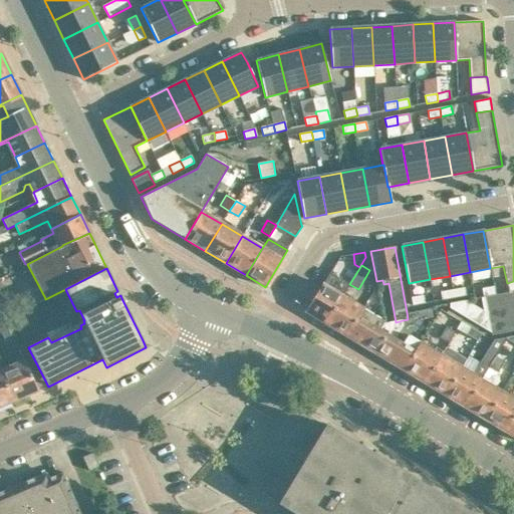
[(325,323),(342,296),(348,286),(329,274),(306,312),(325,323)]
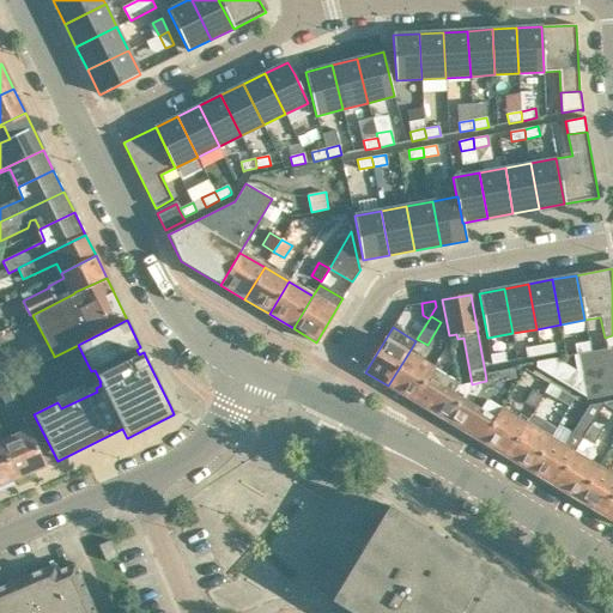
[(575,344),(576,353),(590,351),(589,341),(575,344)]
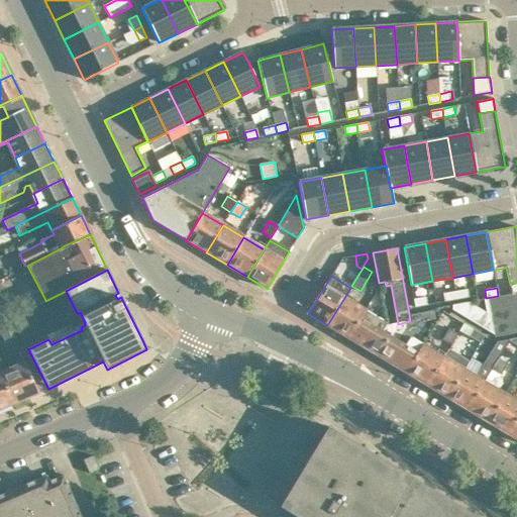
[(455,292),(456,300),(469,297),(467,289),(455,292)]
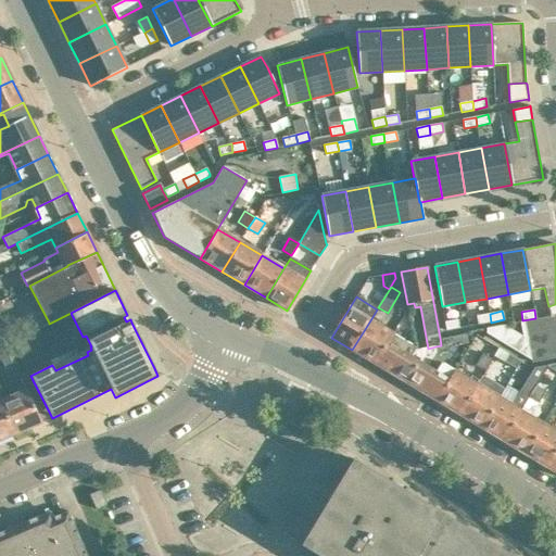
[(491,323),(490,314),(477,316),(478,325),(491,323)]
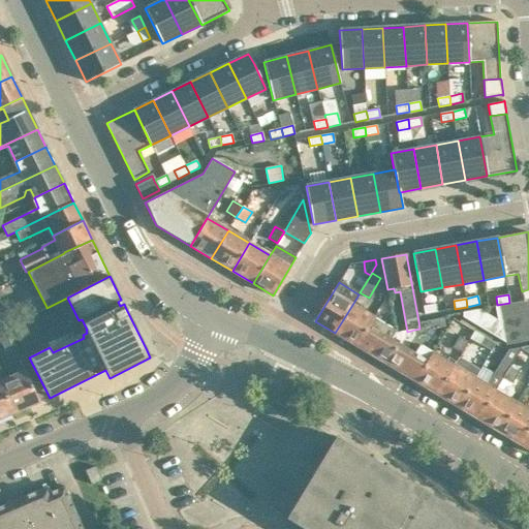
[(528,314),(528,300),(523,301),(498,306),(495,306),(497,320),(528,314)]
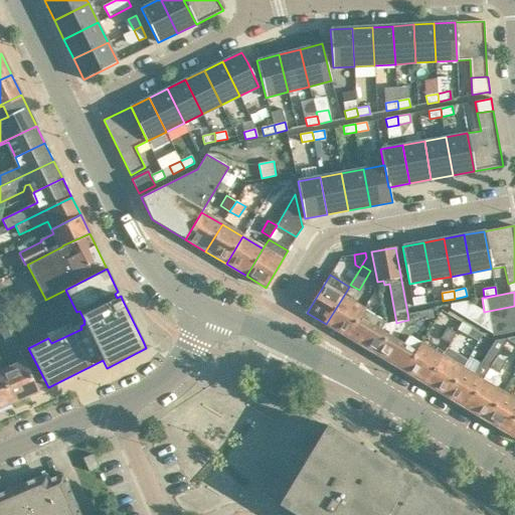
[(413,306),(425,304),(423,296),(411,298),(413,306)]
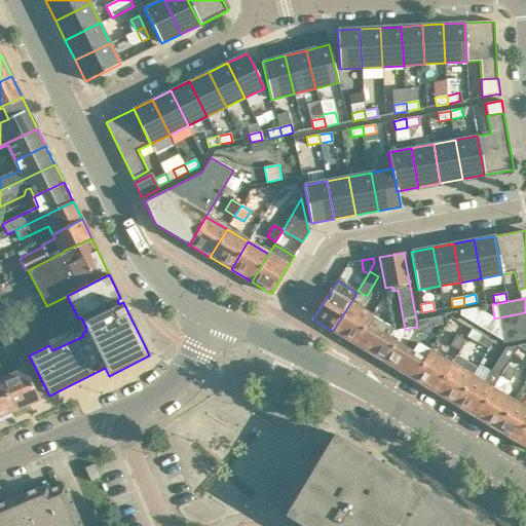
[(333,331),(353,343),(371,315),(350,303),(333,331)]
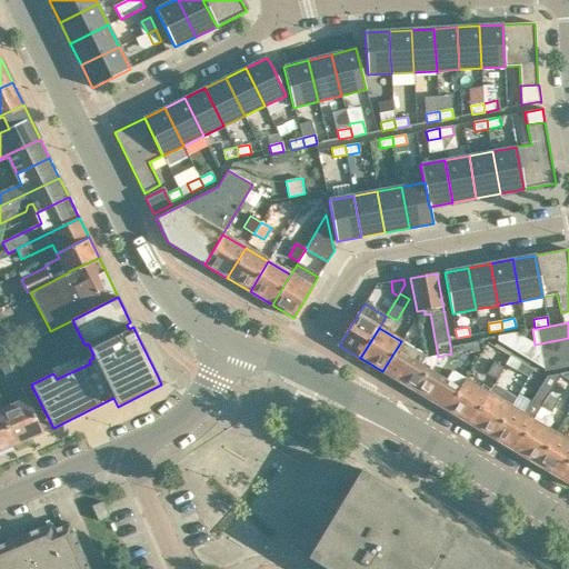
[(498,336),(495,341),(539,369),(538,358),(535,345),(517,332),(498,336)]
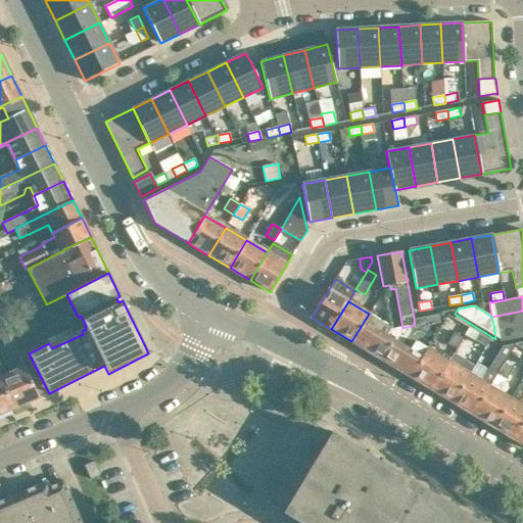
[(33,310),(12,320),(25,343),(44,333),(33,310)]
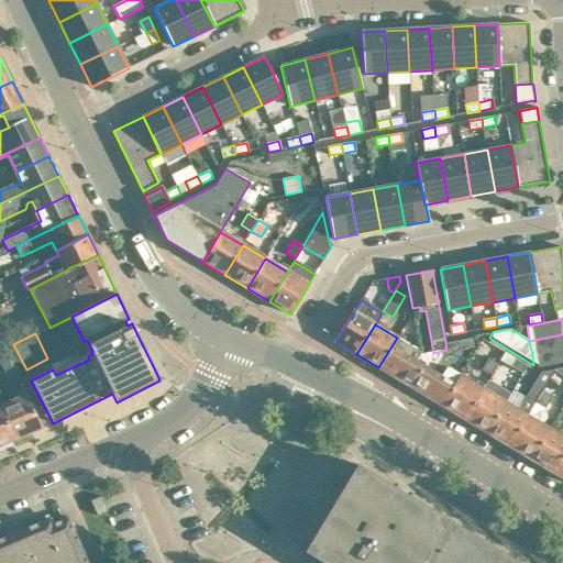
[(562,349),(562,334),(529,341),(532,354),(562,349)]
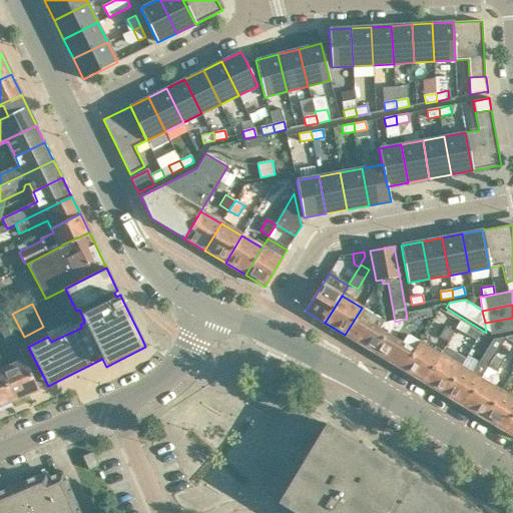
[(387,323),(362,308),(345,335),(374,353),(386,334),(394,322),(387,323)]
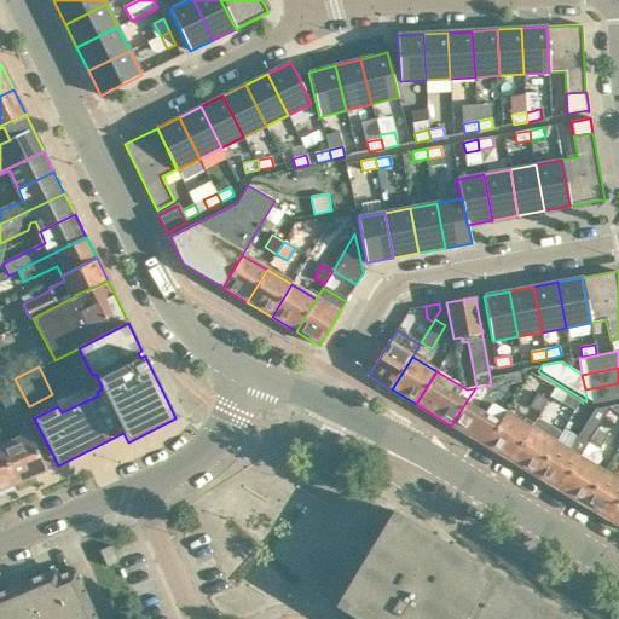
[(3,372),(0,374),(0,399),(12,426),(24,421),(9,382),(5,375),(3,372)]
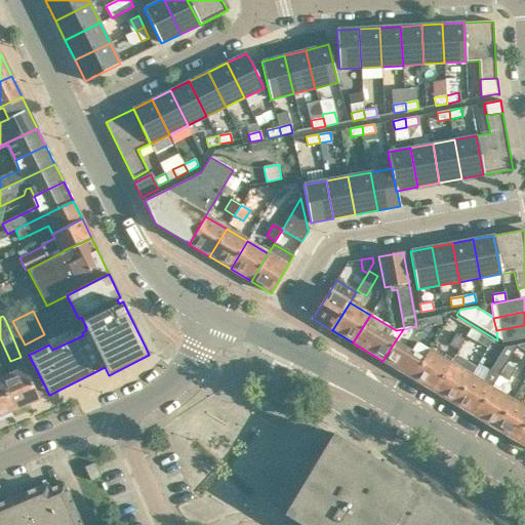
[(497,340),(501,342),(524,337),(524,325),(496,330),(497,340)]
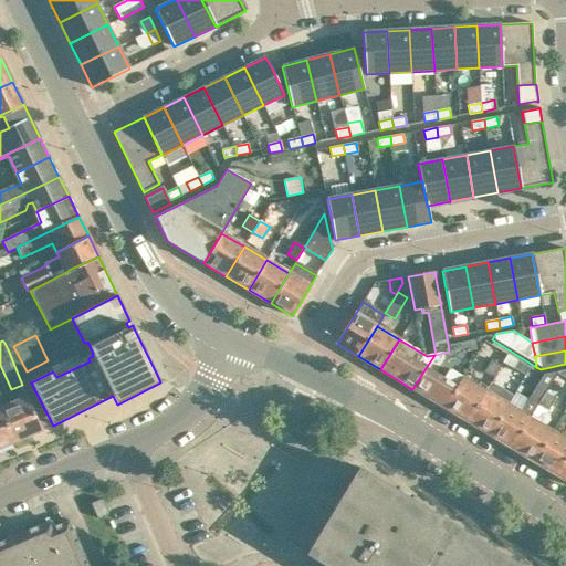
[(435,355),(426,368),(412,389),(446,408),(457,387),(463,377),(448,368),(441,378),(435,374),(443,358),(443,353),(436,355),(435,355)]
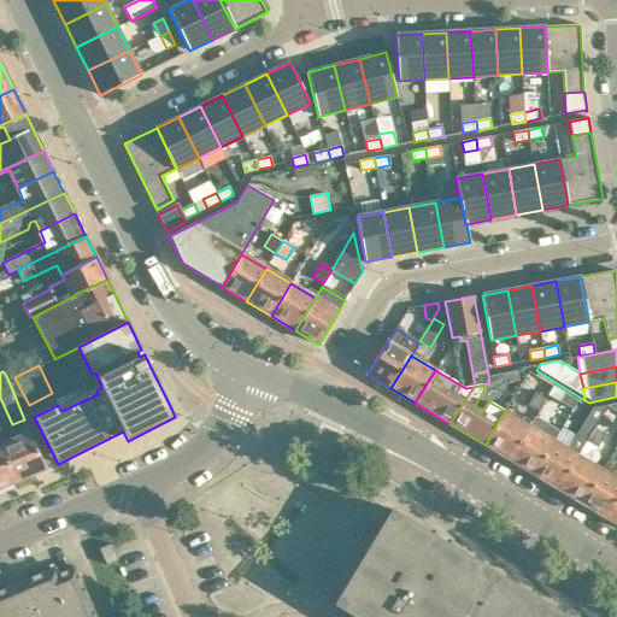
[(552,386),(547,394),(559,401),(564,393),(552,386)]
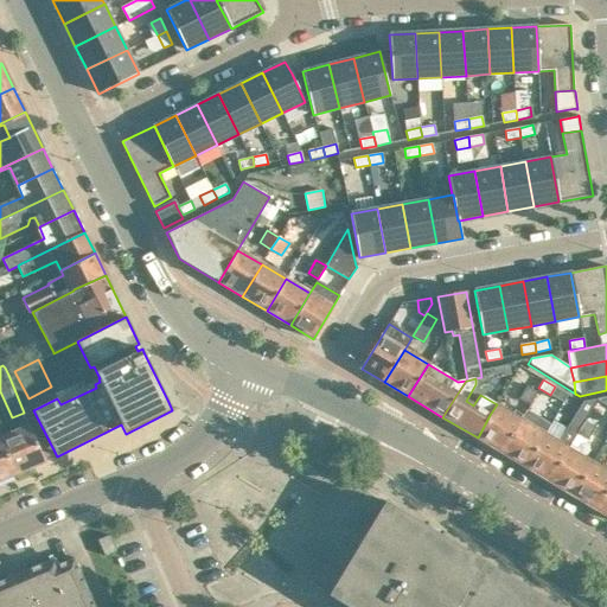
[(529,404),(537,391),(526,385),(518,398),(529,404)]
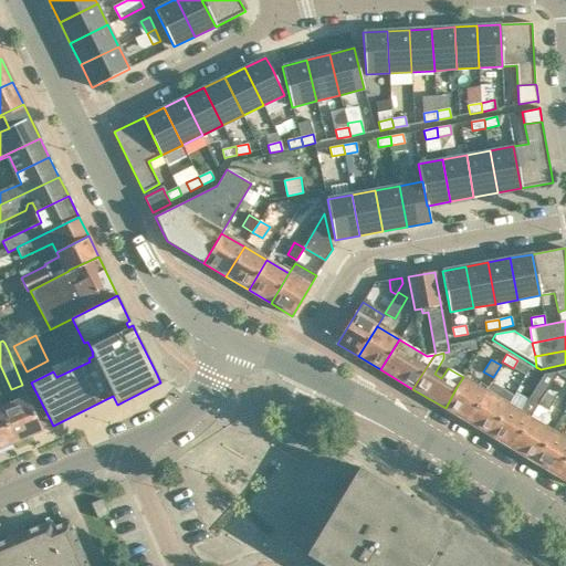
[(524,375),(528,367),(517,360),(513,368),(524,375)]
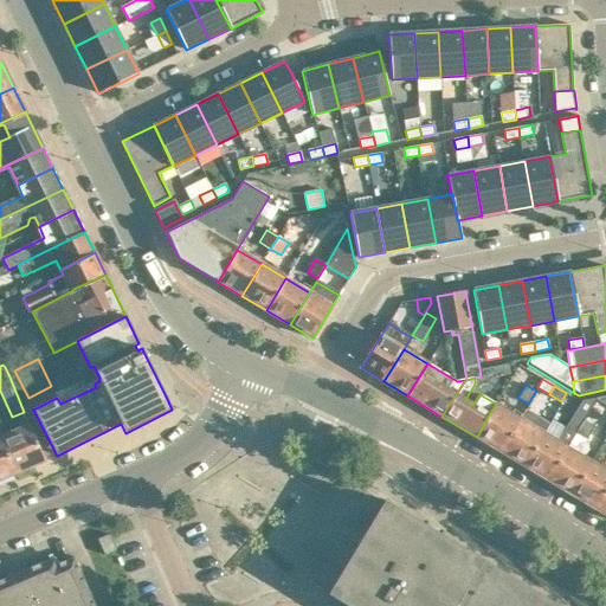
[(595,400),(605,405),(605,395),(597,398),(595,400)]
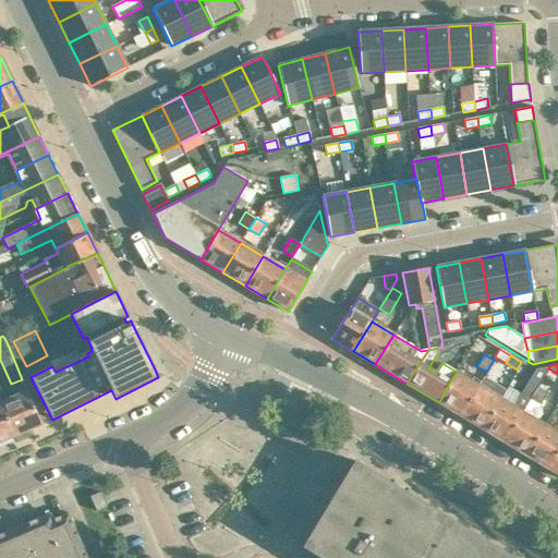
[(537,386),(544,375),(548,368),(549,366),(536,367),(512,405),(499,398),(482,428),(505,443),(522,412),(530,399),(531,399),(537,386)]
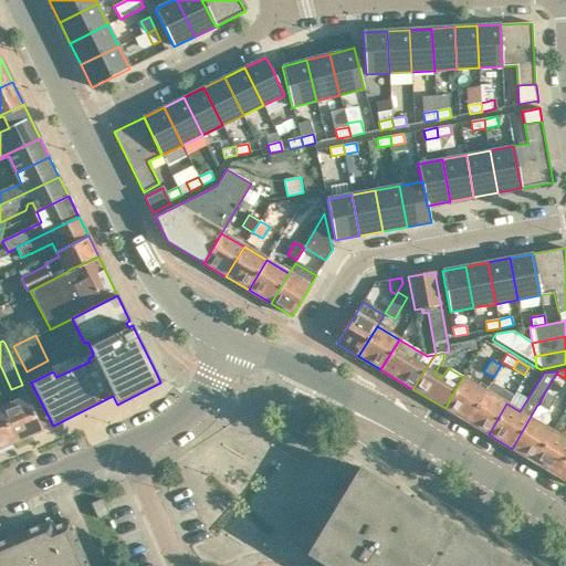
[(446,408),(468,421),(485,391),(463,377),(457,387),(446,408)]
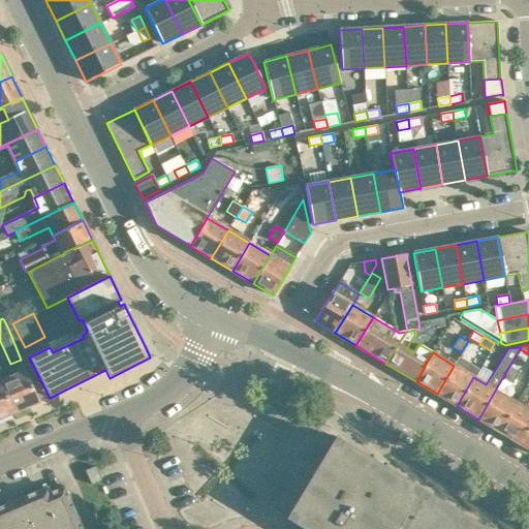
[(460,356),(454,366),(437,394),(457,406),(473,377),(479,369),(460,356)]
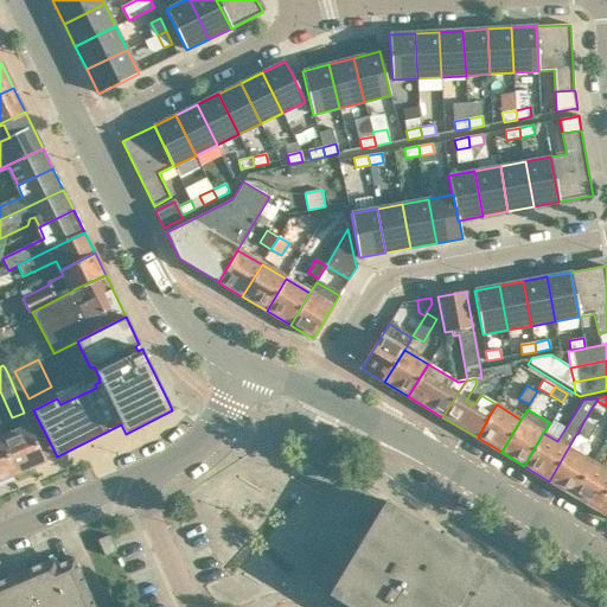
[(585,420),(577,434),(587,440),(595,427),(585,420)]
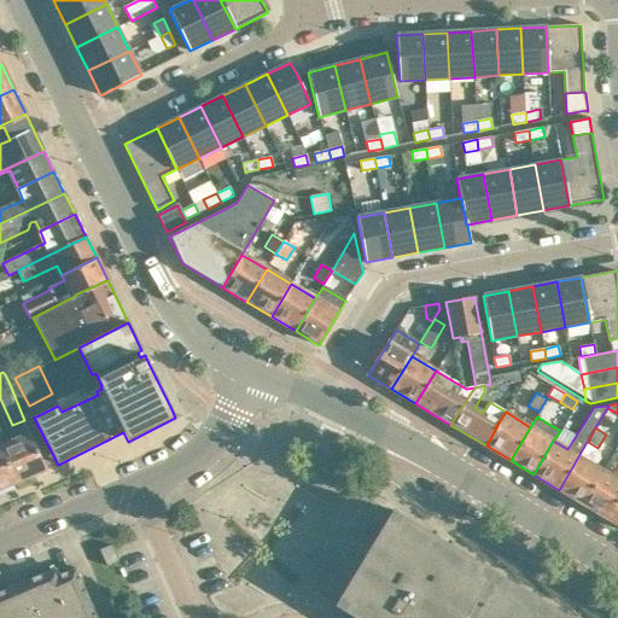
[(0,447),(16,483),(46,470),(30,433),(0,447)]
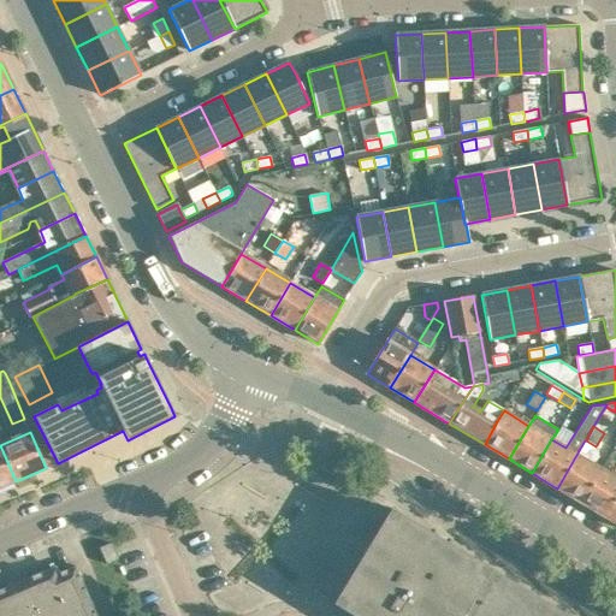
[(0,487),(16,481),(0,445),(0,444),(0,487)]
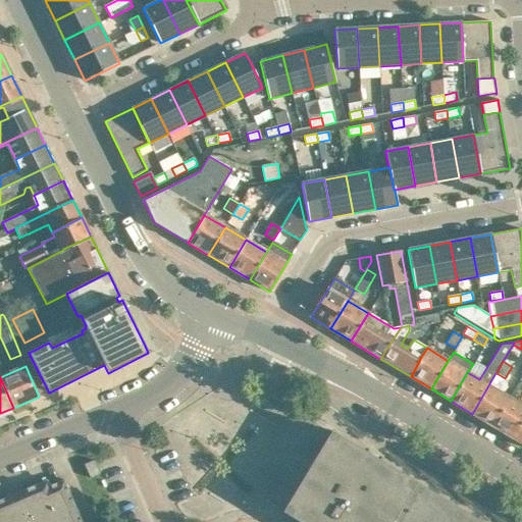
[(510,398),(488,385),(472,414),(492,426),(510,398)]
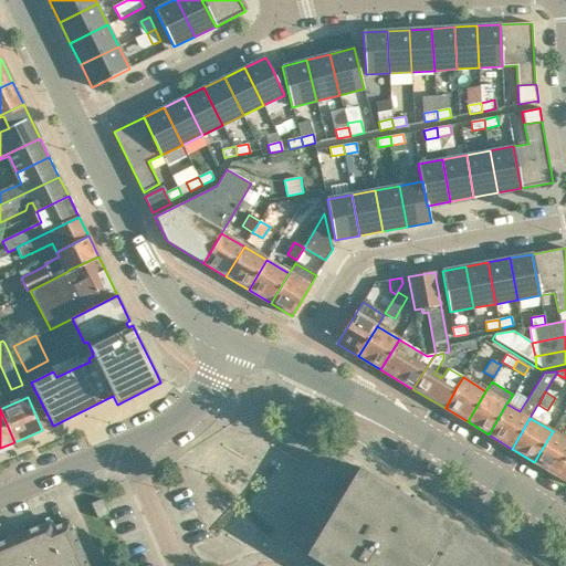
[(534,462),(556,475),(565,458),(565,439),(553,431),(534,462)]
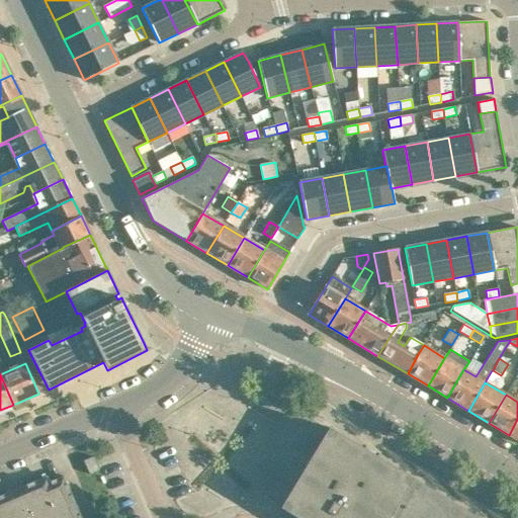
[(517,419),(509,435),(517,440),(517,419)]
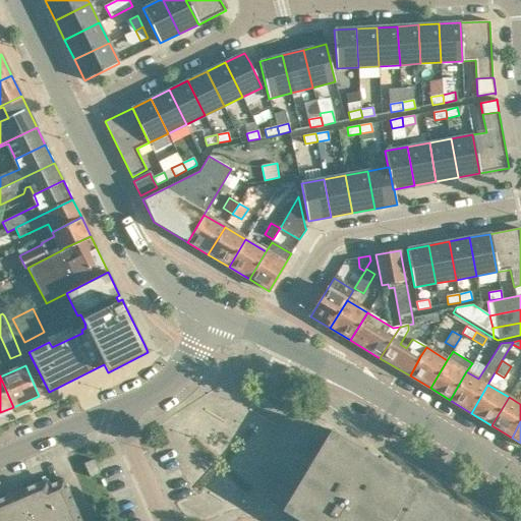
[(481,520),(330,429),(292,494),(281,511),(297,520),(481,520)]
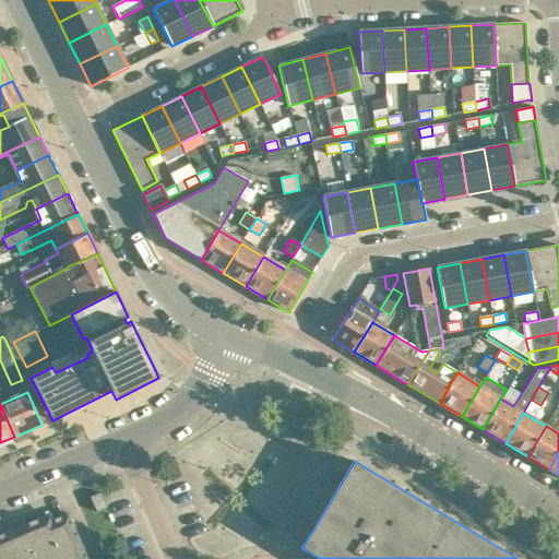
[(106,507),(105,502),(103,498),(100,492),(90,497),(96,512),(107,508),(106,507)]
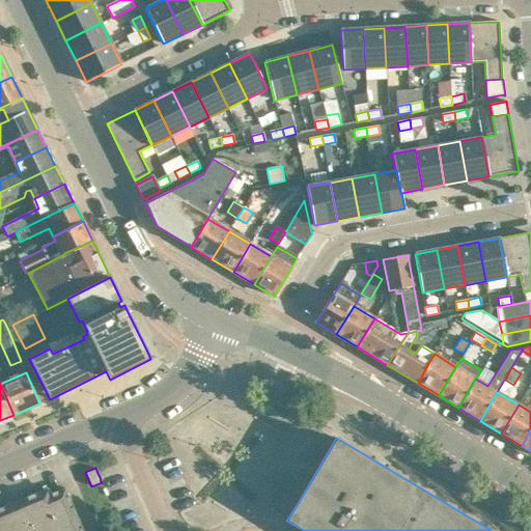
[(0,508),(0,530),(109,530),(108,528),(100,530),(83,530),(65,487),(51,494),(48,488),(23,499),(22,496),(6,503),(7,505),(0,508)]
